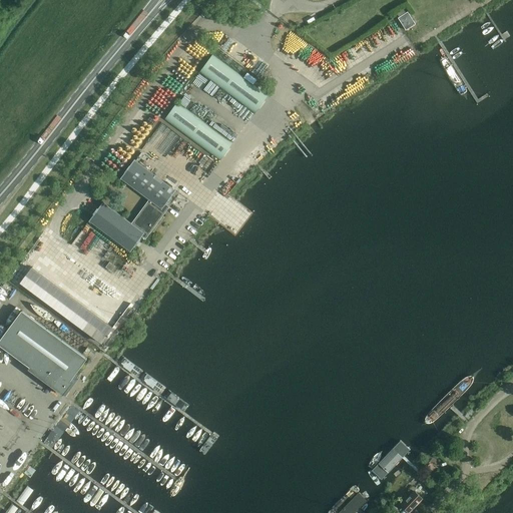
[(408,10),(398,17),(406,29),(415,23),(408,10)]
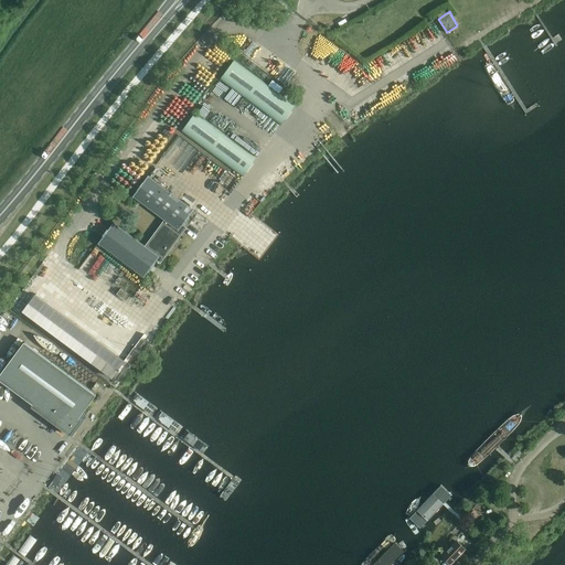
[(295,106),(234,60),(220,81),(280,125),(295,106)]
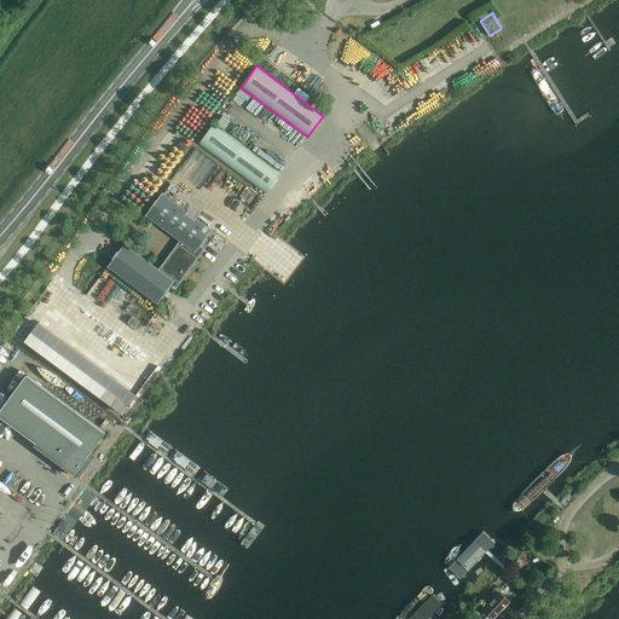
[(237,109),(258,123),(266,113),(244,98),(237,109)]
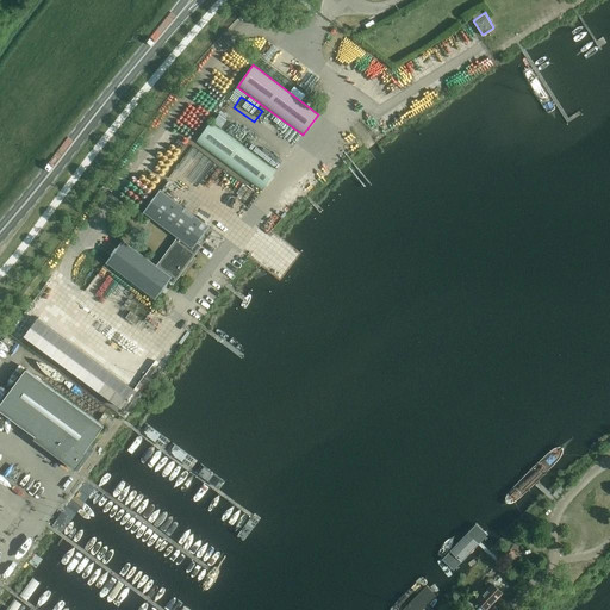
[(277,170),(211,122),(195,142),(261,191),(277,170)]
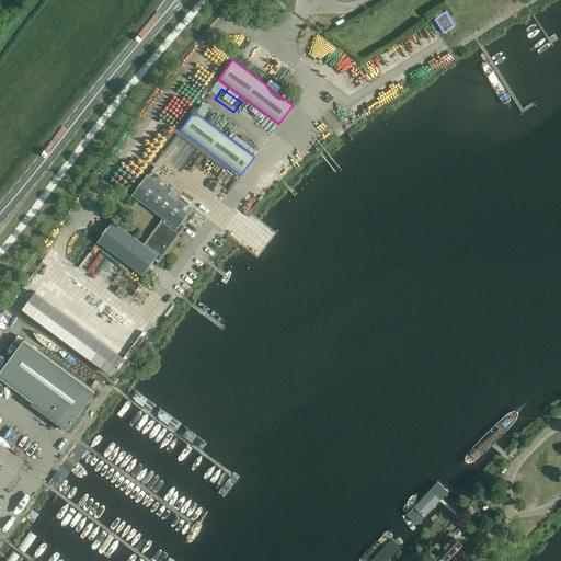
[(113,220),(109,227),(101,237),(98,241),(142,275),(148,268),(152,262),(155,259),(159,262),(163,255),(165,253),(169,249),(171,245),(174,241),(178,238),(180,235),(182,231),(184,228),(185,226),(182,224),(184,220),(189,215),(193,208),(192,208),(148,175),(147,174),(146,175),(142,180),(132,195),(133,196),(133,195),(163,218),(162,220),(144,243),(134,236),(126,231),(114,221),(113,220)]
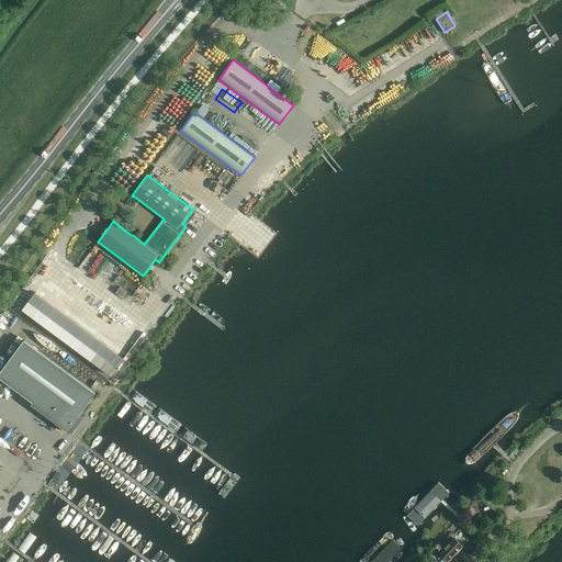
[(204,179),(198,186),(204,192),(211,186),(204,179)]
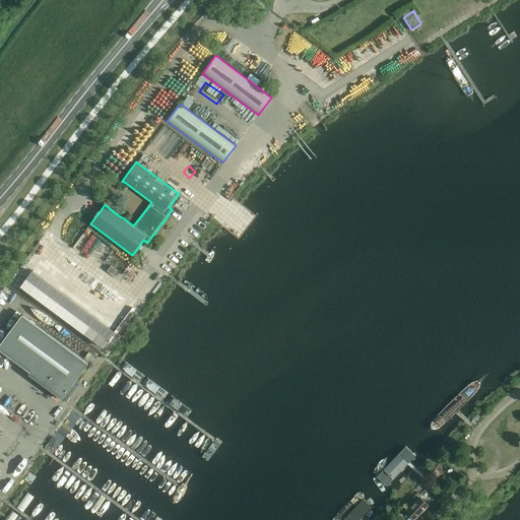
[(47,308),(102,347),(113,331),(70,300),(88,274),(77,265),(47,308)]
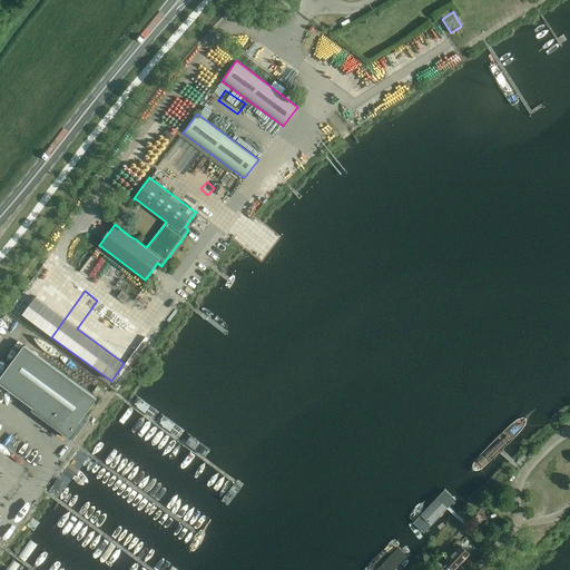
[(117,296),(124,302),(128,296),(121,292),(117,296)]
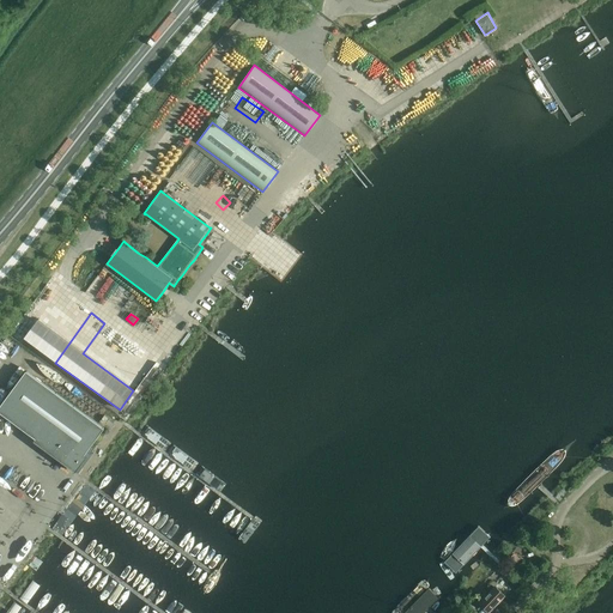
[(126,346),(120,358),(139,368),(145,357),(126,346)]
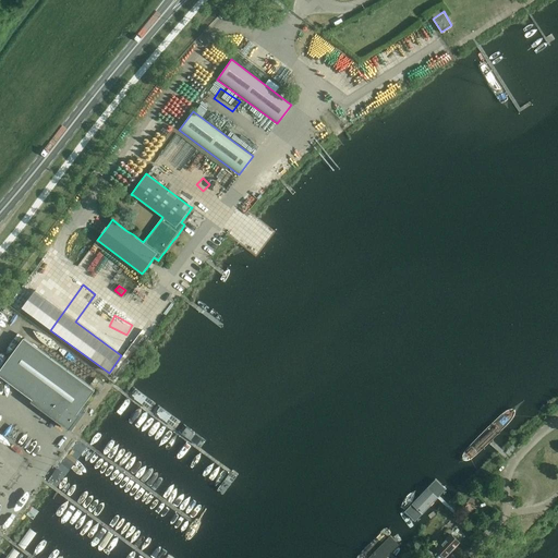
[(76,414),(95,390),(24,338),(0,370),(0,375),(33,400),(69,426),(76,415),(76,414)]
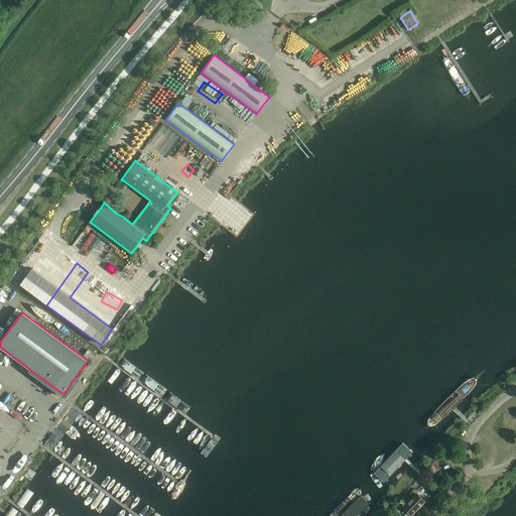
[(45,442),(44,445),(45,446),(47,447),(49,445),(50,446),(54,441),(50,438),(49,437),(45,442)]
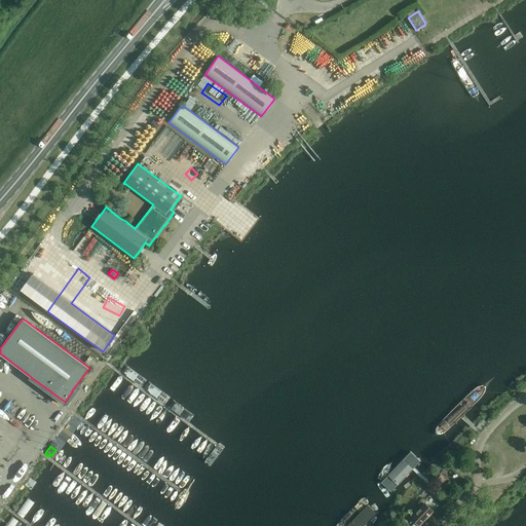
[(404,453),(375,484),(386,494),(414,463),(404,453)]
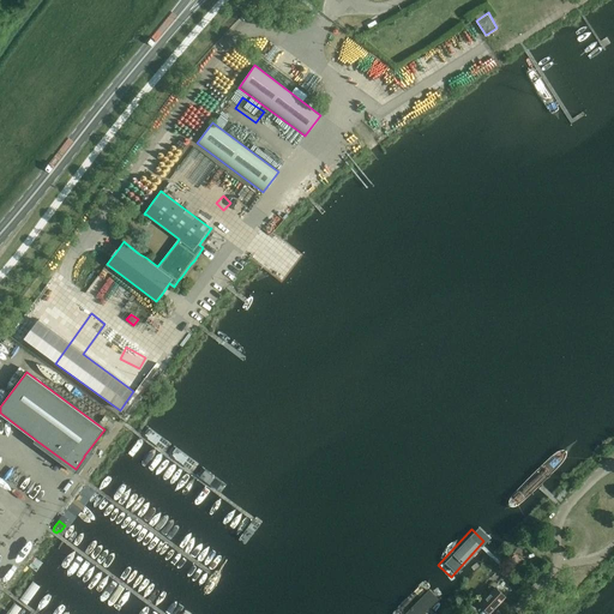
[(505,596),(497,589),(481,605),(489,613),(505,596)]
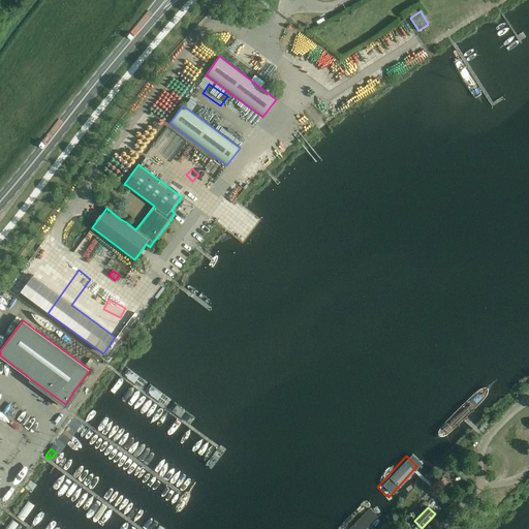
[(366,528),(376,519),(366,510),(348,528),(366,528)]
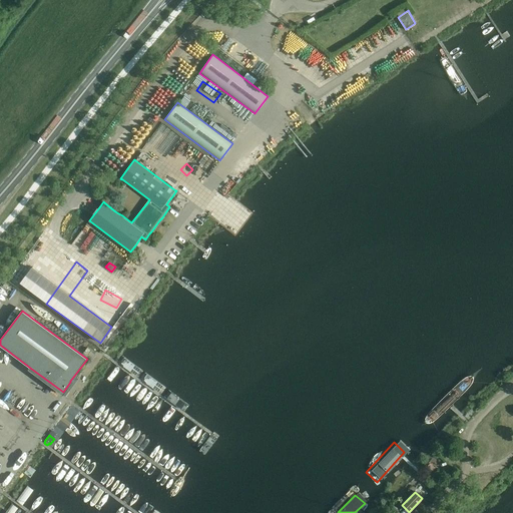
[(417,511),(419,512),(420,512),(427,506),(424,503),(417,511)]
